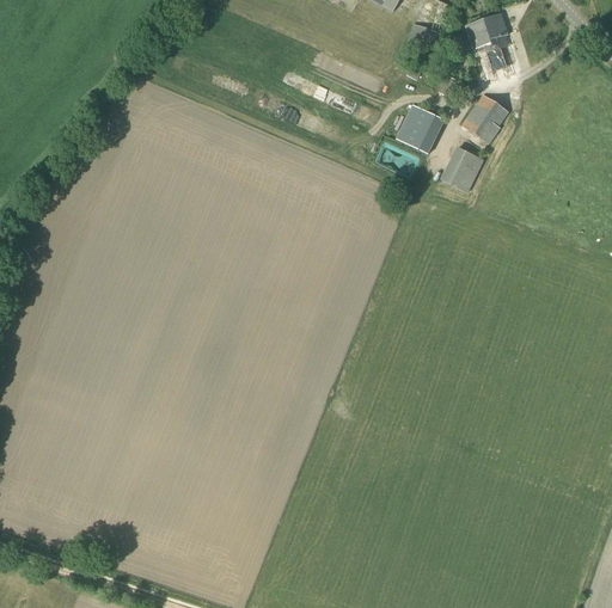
[(373,0),(392,11),(398,0),(373,0)]
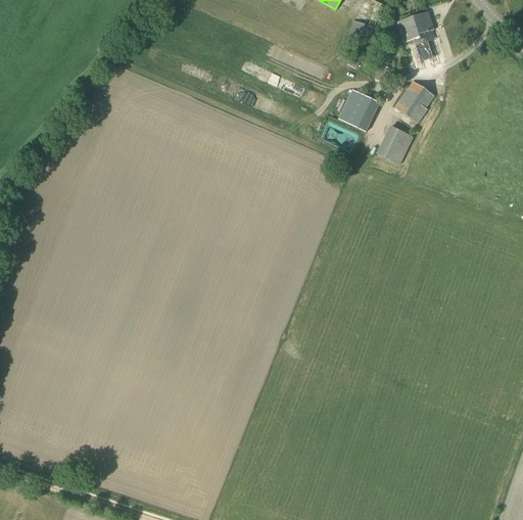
[(441,59),(431,29),(434,28),(428,10),(397,20),(405,41),(407,40),(413,60),(407,62),(410,69),(441,59)]
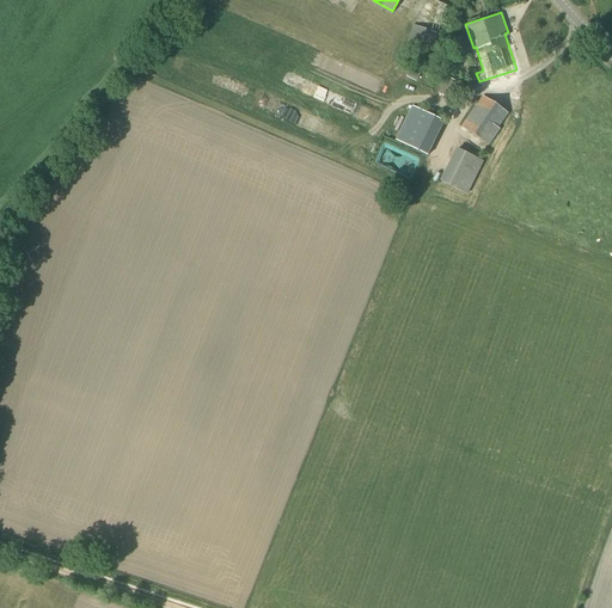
[(409,75),(415,67),(408,62),(402,72),(409,75)]
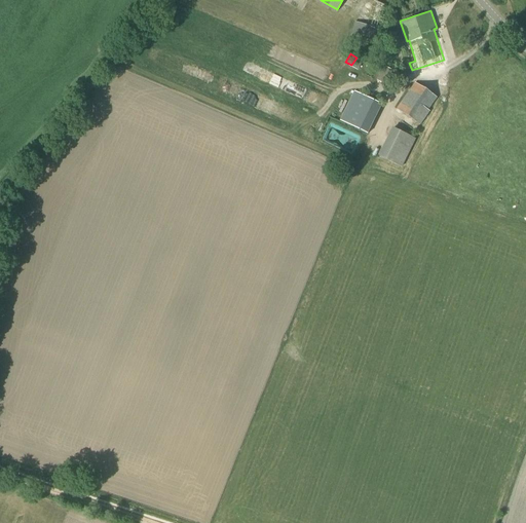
[(387,84),(395,70),(385,64),(377,78),(387,84)]
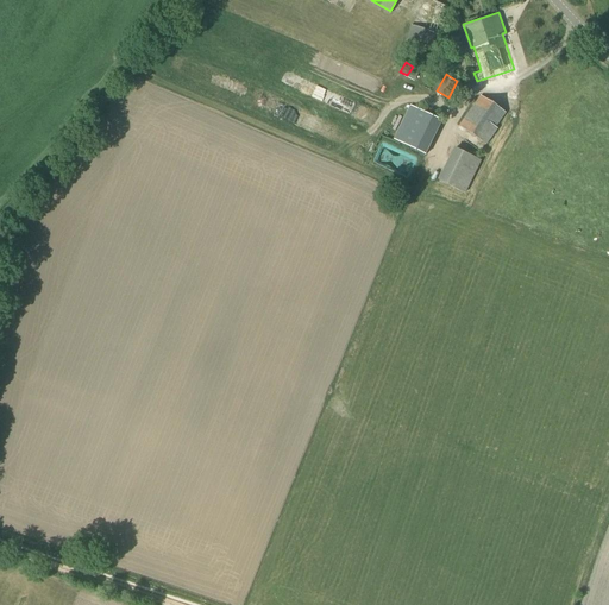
[(487,143),(498,126),(496,125),(507,109),(481,93),(459,123),(487,143)]
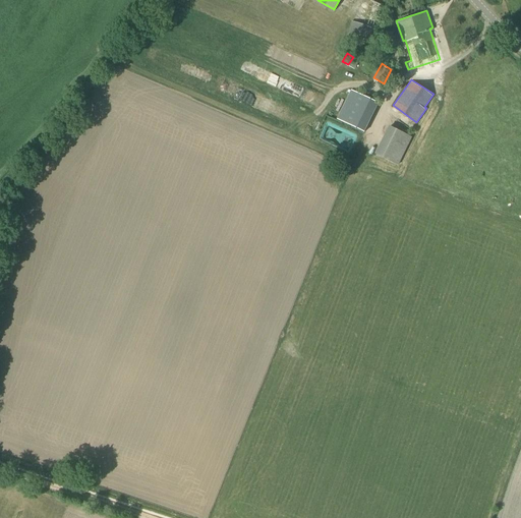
[(364,130),(379,101),(356,91),(342,119),(364,130)]
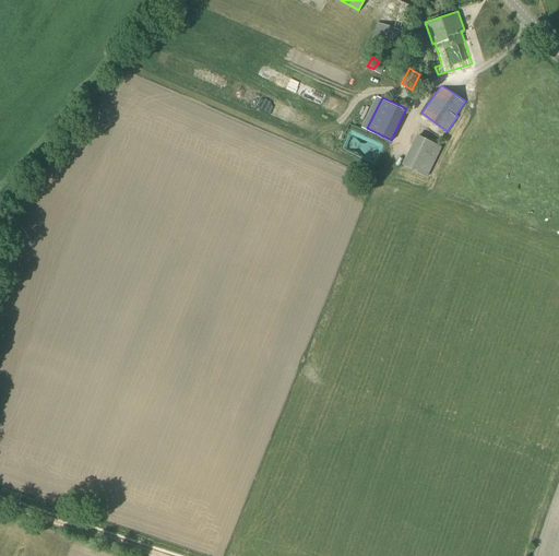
[(427,175),(442,145),(417,132),(402,163),(427,175)]
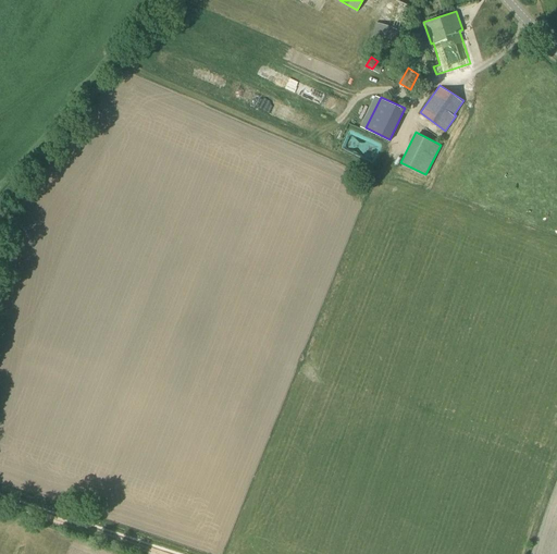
[(364,152),(376,158),(384,143),(372,137),(364,152)]
